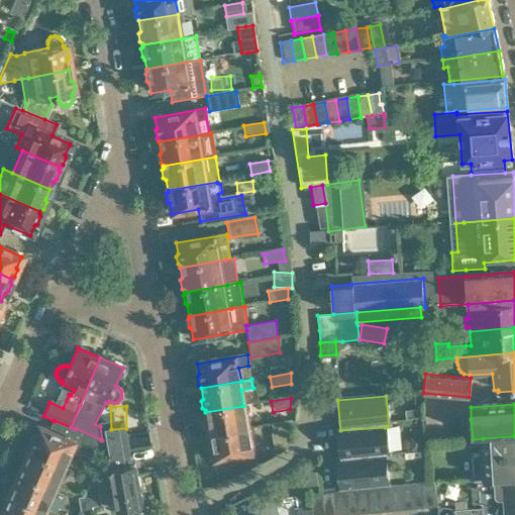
[(247,429),(243,406),(205,412),(207,422),(204,425),(206,431),(209,433),(209,435),(247,429)]
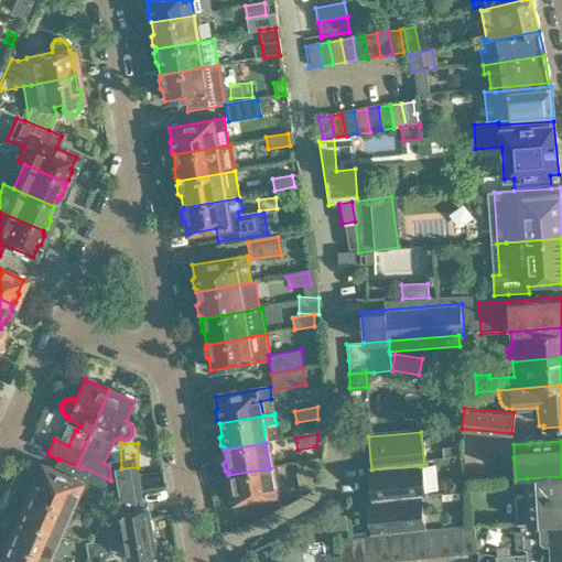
[(458,447),(441,449),(441,458),(460,457),(458,447)]
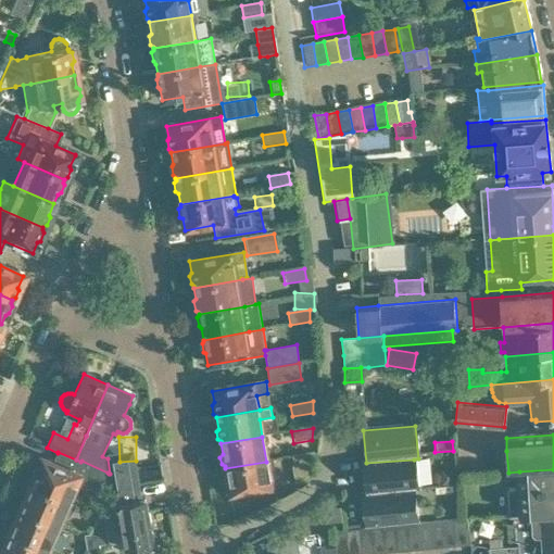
[(112,490),(109,474),(108,473),(82,461),(80,462),(76,460),(58,452),(58,453),(52,465),(41,460),(37,470),(34,471),(30,479),(32,483),(30,485),(73,502),(79,488),(80,489),(91,485),(104,490),(106,504),(101,505),(102,510),(114,507),(112,490)]
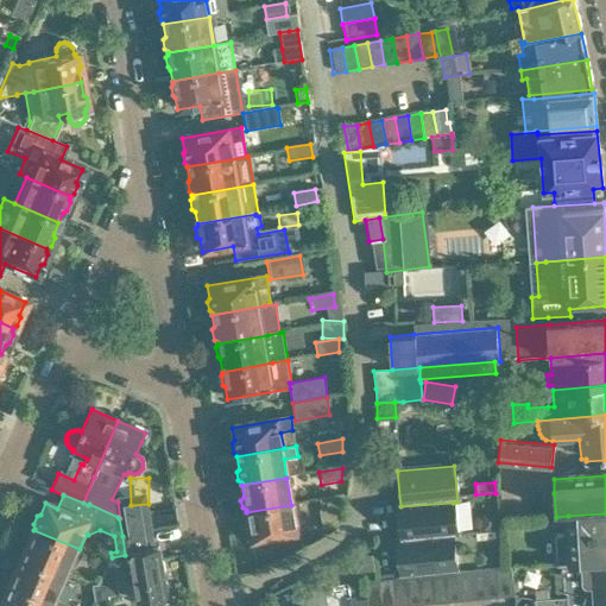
[(339,519),(340,497),(319,500),(323,522),(339,519)]
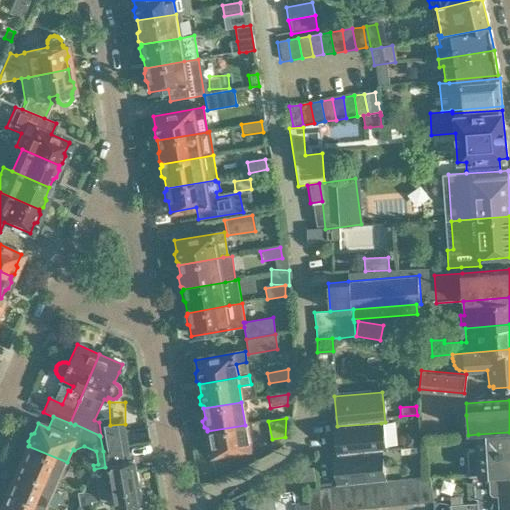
[(384,452),(381,423),(337,426),(333,426),(336,455),(380,453),(384,452)]
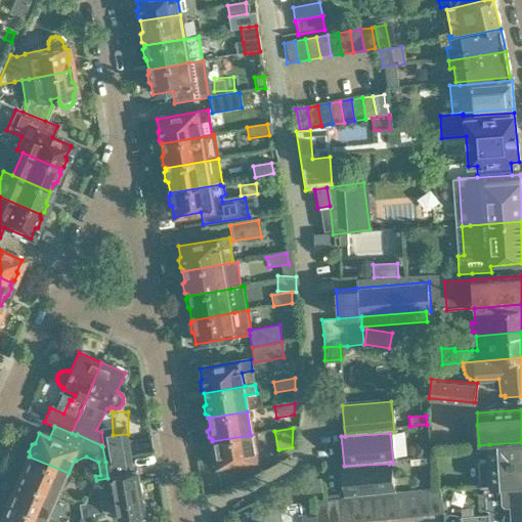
[(255,460),(251,435),(212,441),(216,466),(218,466),(218,467),(218,468),(218,470),(219,472),(221,473),(222,474),(224,474),(227,474),(228,474),(230,473),(231,472),(232,470),(233,469),(233,467),(233,466),(233,465),(233,464),(255,460)]
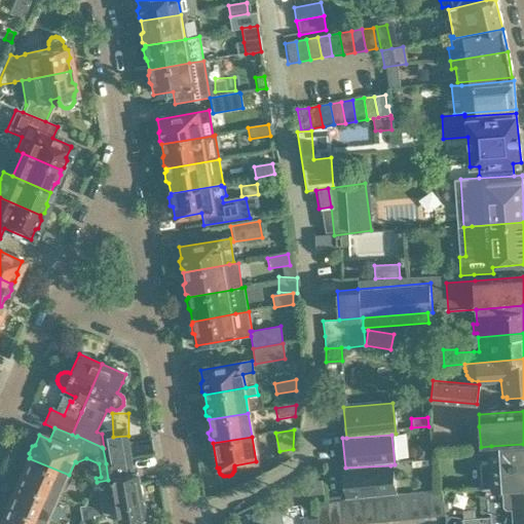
[(129,459),(126,444),(104,448),(103,448),(106,463),(129,459)]
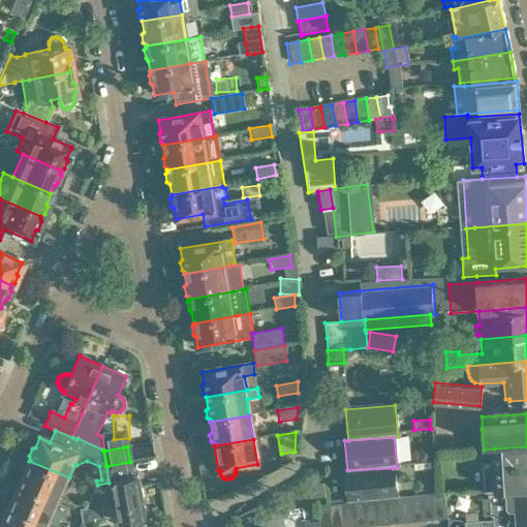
[(526,488),(526,446),(494,448),(494,465),(485,465),(487,491),(488,491),(488,492),(514,490),(526,488)]
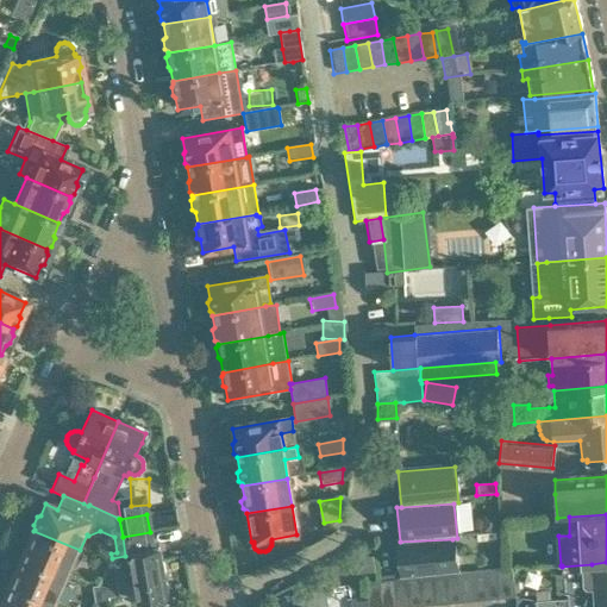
[(493,518),(481,518),(481,532),(494,532),(493,518)]
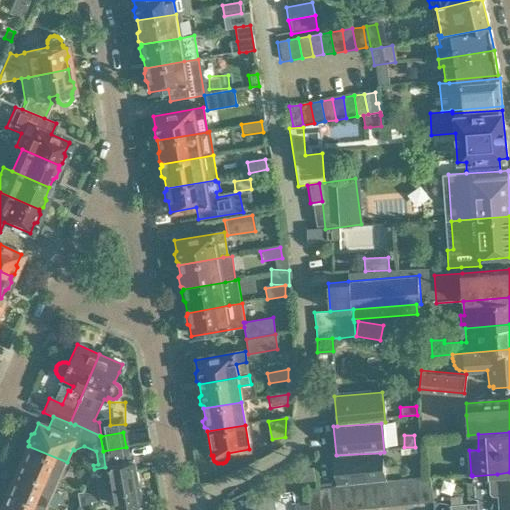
[(57,484),(67,462),(28,446),(28,447),(25,448),(22,455),(23,458),(19,468),(57,484)]
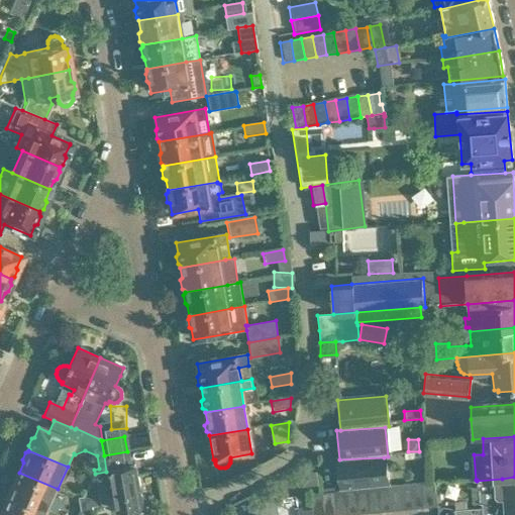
[(129,467),(127,451),(104,455),(106,472),(111,471),(111,470),(129,467)]
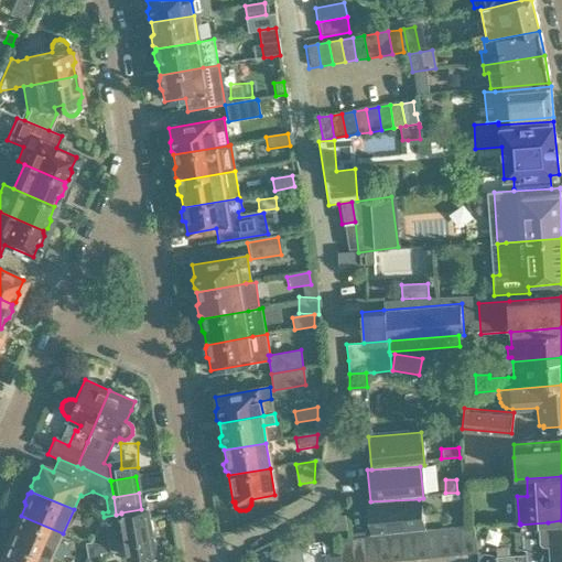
[(422,531),(419,499),(370,501),(367,503),(369,537),(422,531)]
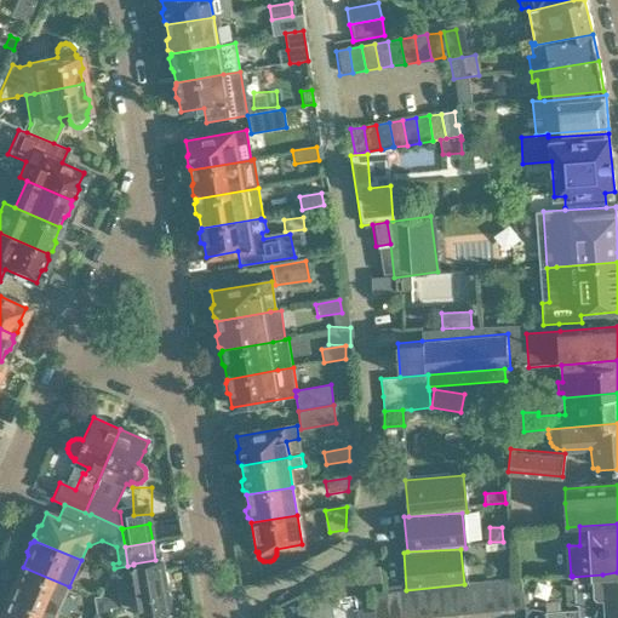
[(160,559),(155,560),(133,564),(133,565),(127,566),(114,568),(114,573),(109,574),(106,583),(109,584),(104,598),(106,596),(109,617),(112,617),(110,612),(121,611),(118,589),(127,587),(130,594),(136,593),(141,616),(169,612),(169,608),(170,606),(169,596),(166,595),(165,588),(167,585),(166,576),(162,573),(160,559)]
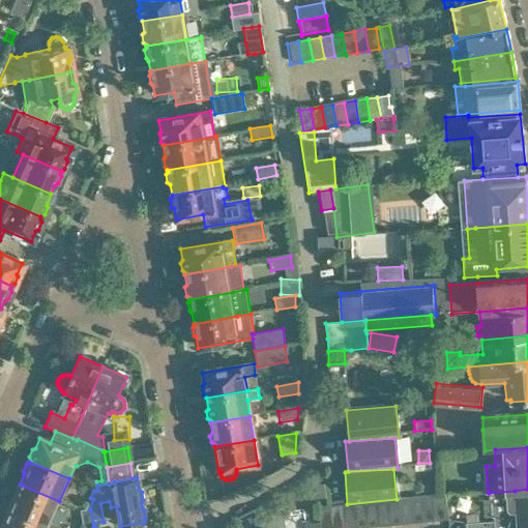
[(50,524),(59,501),(20,485),(16,494),(12,495),(9,502),(10,505),(9,507),(50,524)]
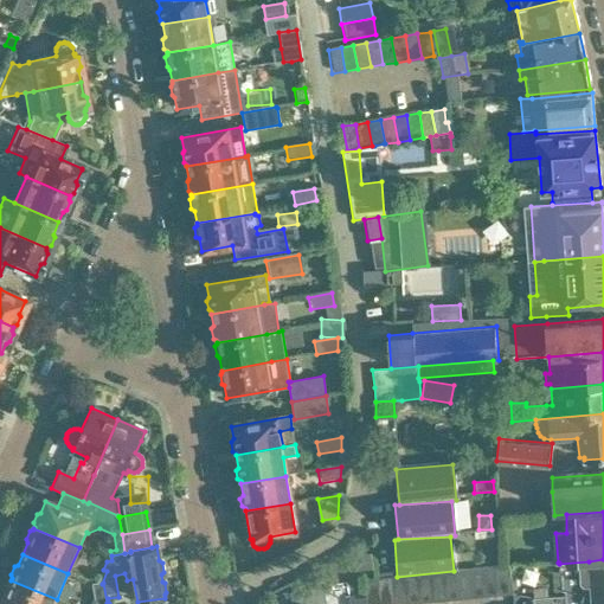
[(603,603),(603,559),(589,561),(559,564),(559,574),(561,574),(563,591),(564,591),(565,597),(533,598),(533,603),(603,603)]
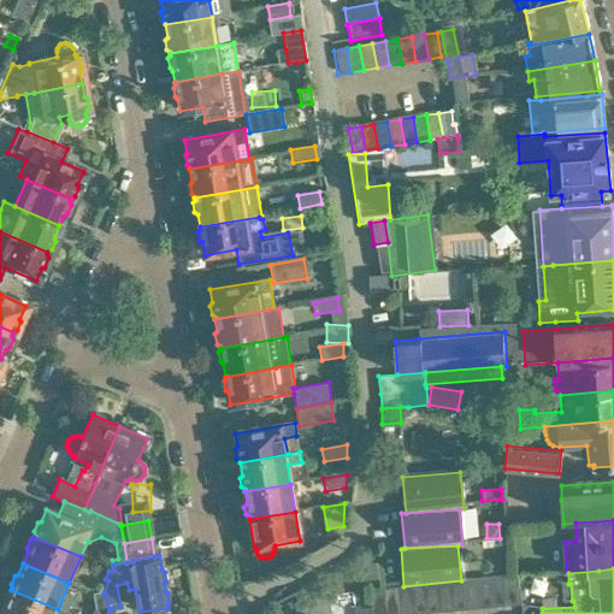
[(520,604),(518,577),(501,579),(505,606),(520,604)]
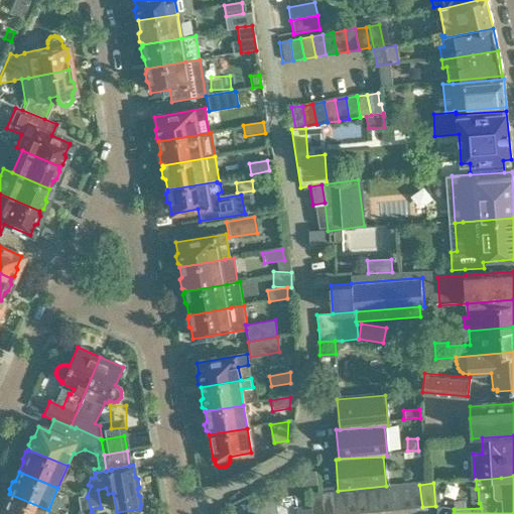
[(91,486),(88,485),(84,496),(78,497),(81,513),(91,513),(88,496),(87,497),(91,486)]
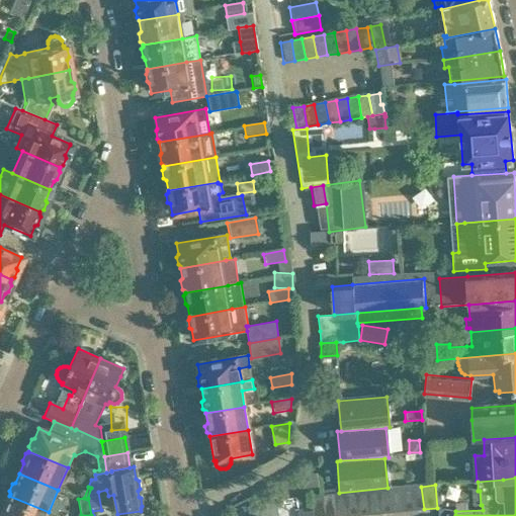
[(424,509),(421,487),(410,488),(412,510),(424,509)]
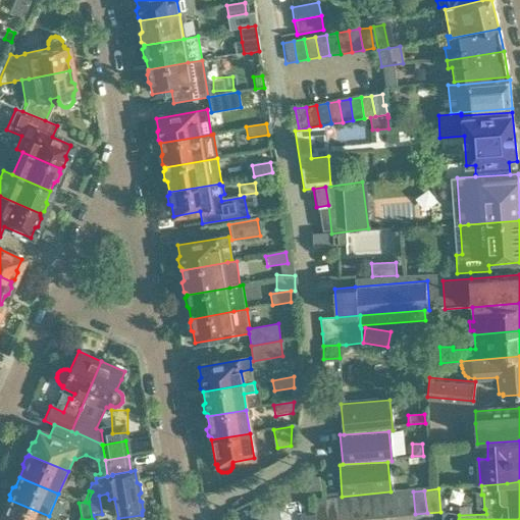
[(415,514),(413,491),(402,492),(404,515),(415,514)]
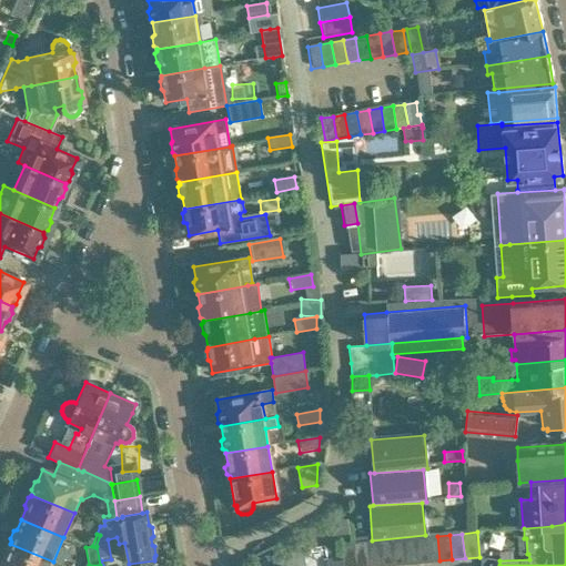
[(440,561),(437,536),(425,537),(427,562),(440,561)]
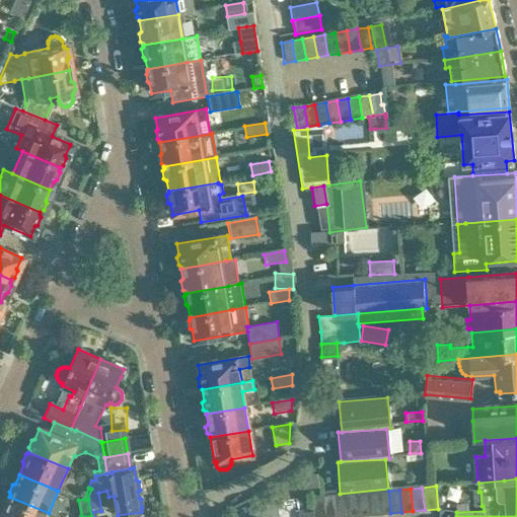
[(390,513),(388,491),(377,492),(379,514),(390,513)]
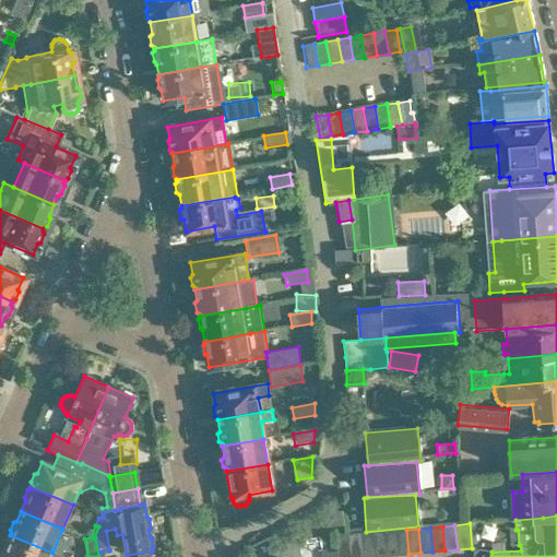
[(409,554),(406,530),(394,531),(396,556),(409,554)]
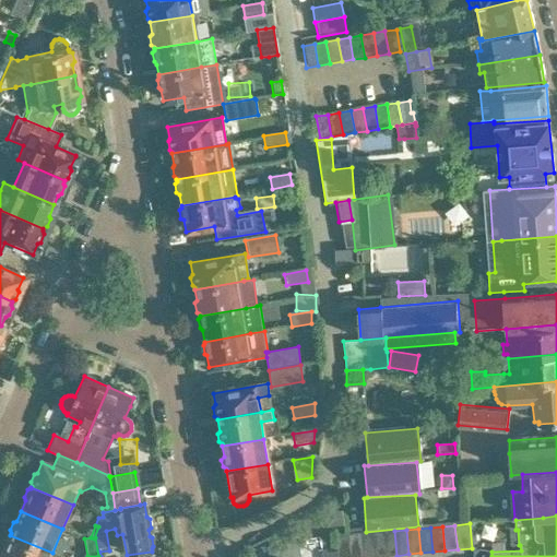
[(396,556),(394,531),(382,532),(384,556),(396,556)]
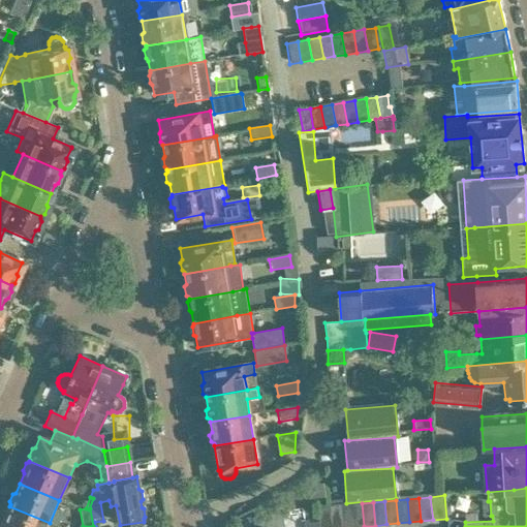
[(364,526),(362,503),(350,505),(352,526),(364,526)]
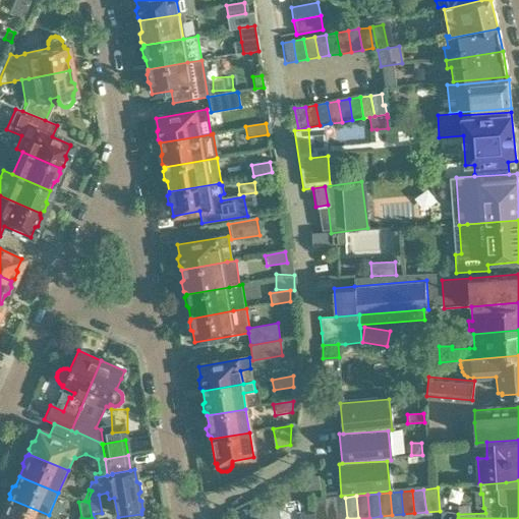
[(347,518),(345,498),(337,498),(334,499),(336,518),(347,518)]
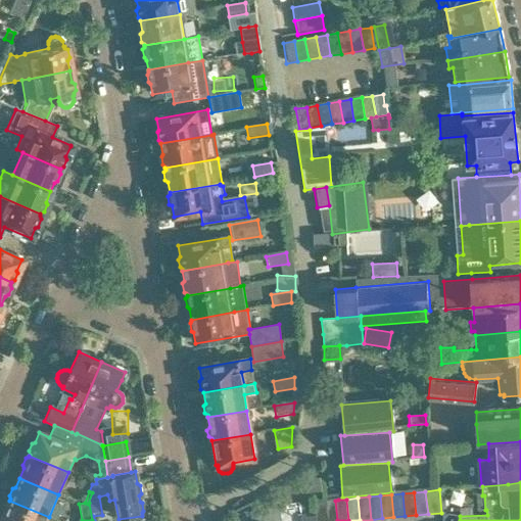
[(47,520),(49,517),(9,501),(9,502),(5,503),(3,510),(4,513),(0,520),(47,520)]
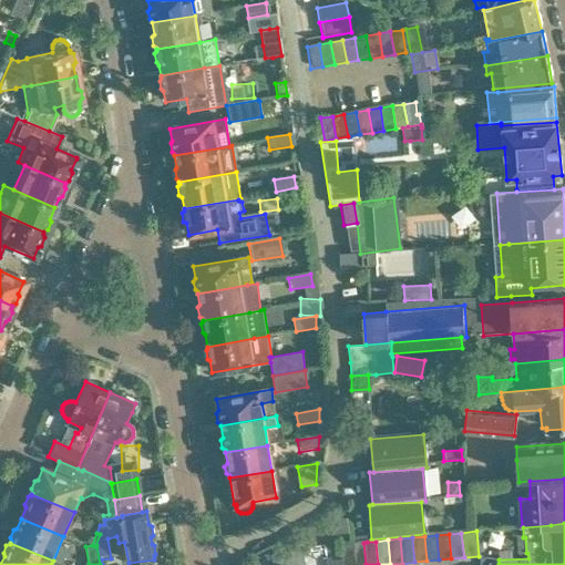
[(366,564),(363,543),(353,544),(351,544),(352,564),(366,564)]
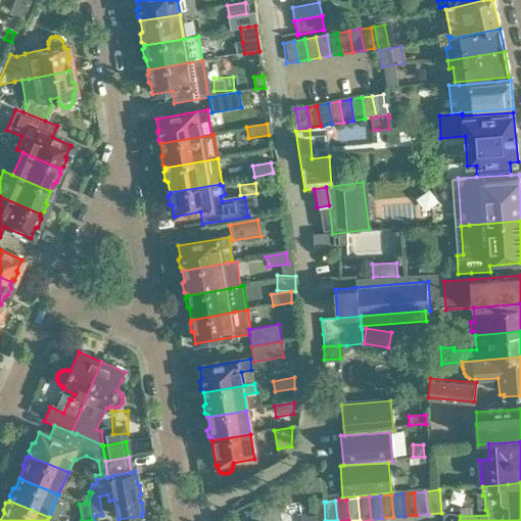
[(325,520),(324,502),(314,503),(316,520),(325,520)]
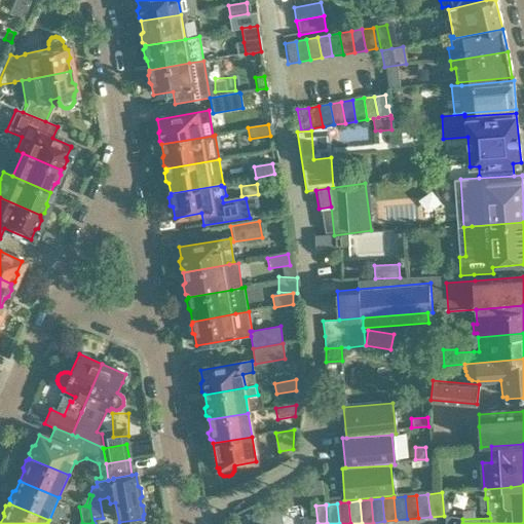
[(282,523),(279,511),(251,516),(252,523),(282,523)]
